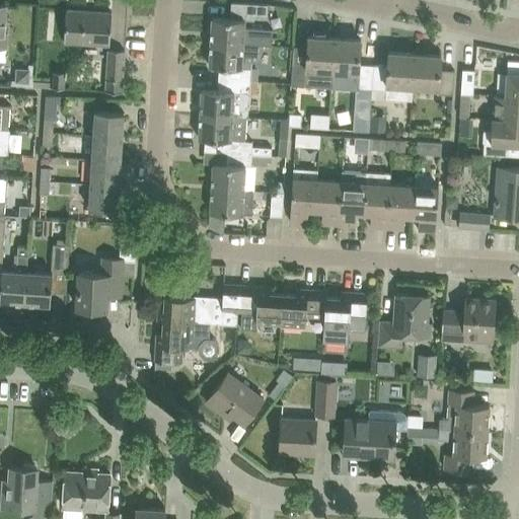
[(243,27),(243,19),(254,20),(254,15),(255,3),(231,2),(230,18),(212,17),(211,41),(263,44),(271,45),(272,28),(243,27)]
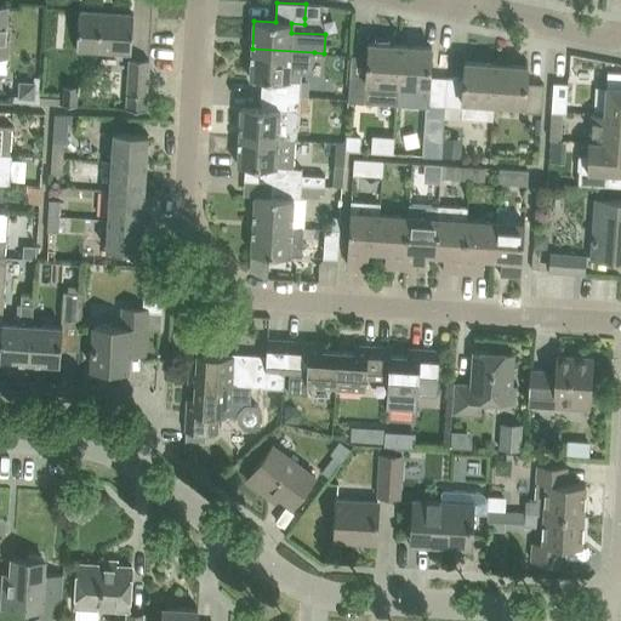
[(79,11),(77,50),(131,53),(134,15),(79,11)]
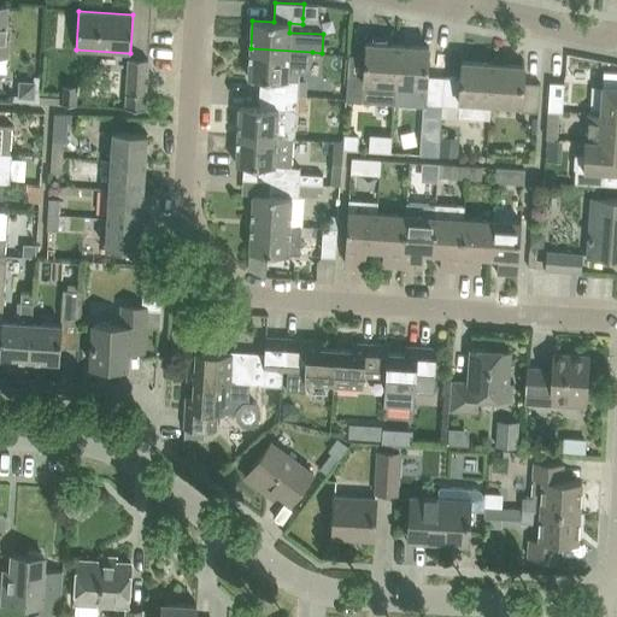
[(348,59),(346,95),(346,100),(393,103),(394,83),(398,45),(366,42),(365,60),(348,59)]
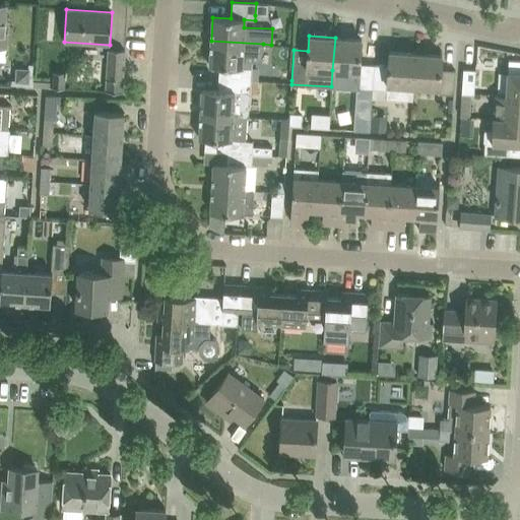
[(358,87),(372,88),(373,88),(374,64),(360,64),(362,39),(335,38),(332,70),(359,72),(358,87)]
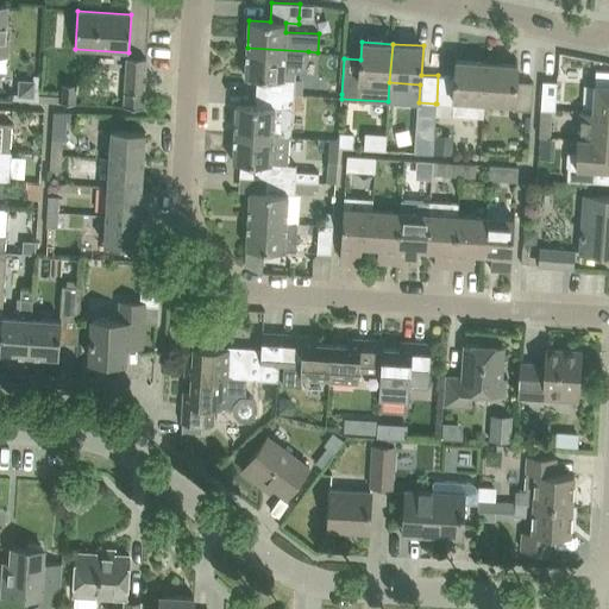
[(257,92),(265,92),(293,94),(294,80),(295,73),(302,67),(303,64),(306,61),(308,54),(308,51),(248,48),(245,77),(258,77),(257,92)]
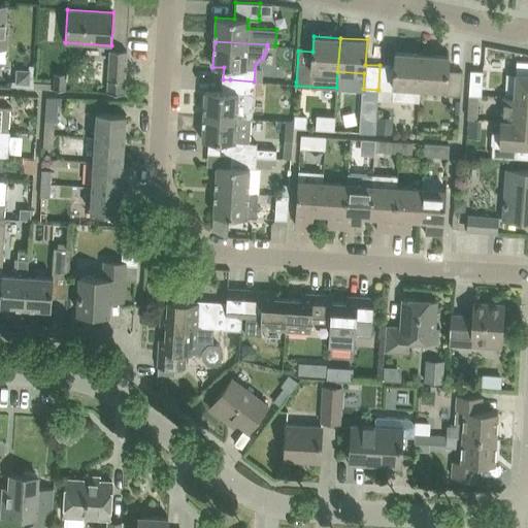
[(98,79),(106,79),(107,46),(99,46),(98,79)]
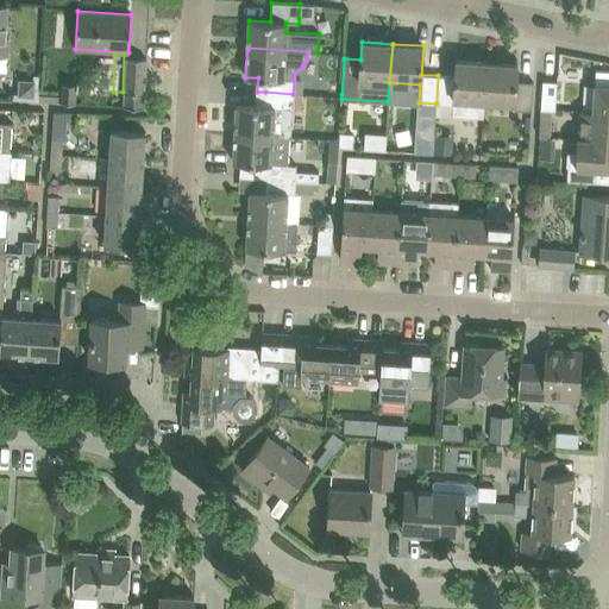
[(124,107),(143,108),(146,58),(126,57),(124,107)]
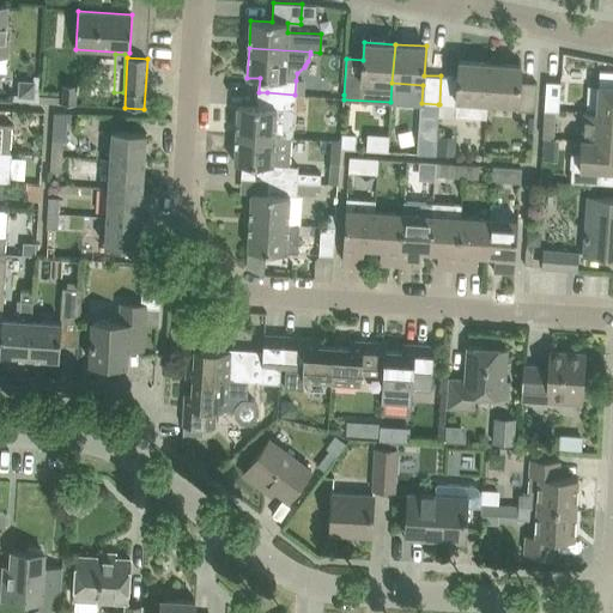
[(441,76),(439,104),(455,105),(455,115),(486,117),(487,102),(490,62),(459,60),(457,77),(441,76)]
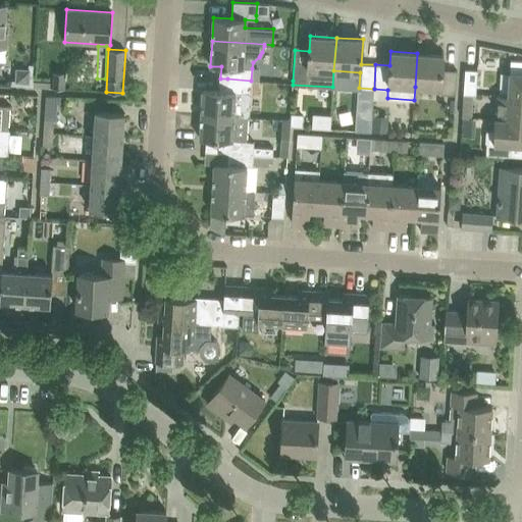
[(444,55),(417,53),(415,87),(440,89),(440,93),(455,94),(457,70),(442,69),(444,55)]
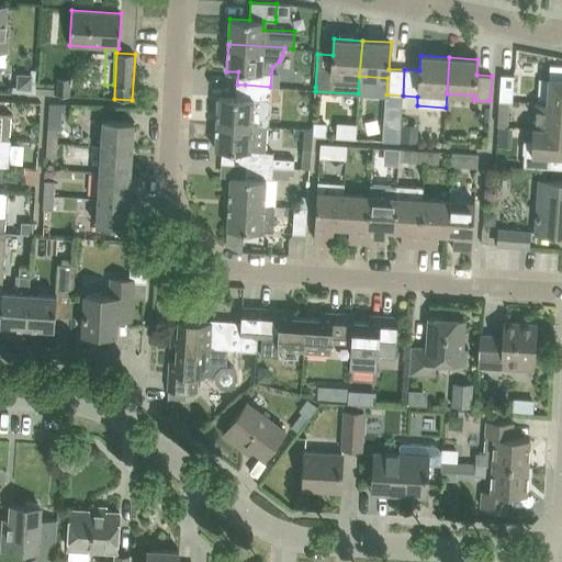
[(561,65),(550,65),(548,103),(561,103),(561,65)]
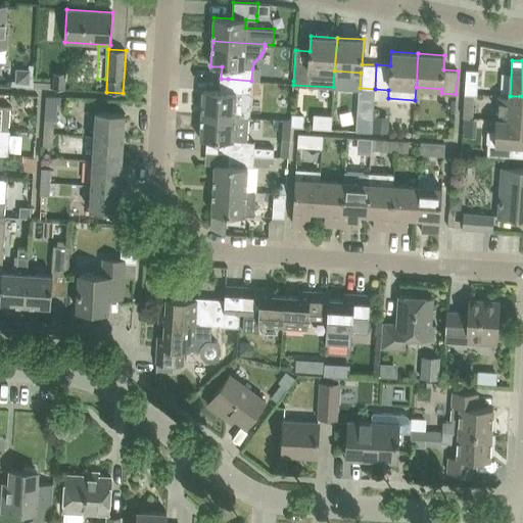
[(10,80),(10,85),(32,86),(33,64),(29,64),(28,67),(15,67),(14,80),(10,80)]
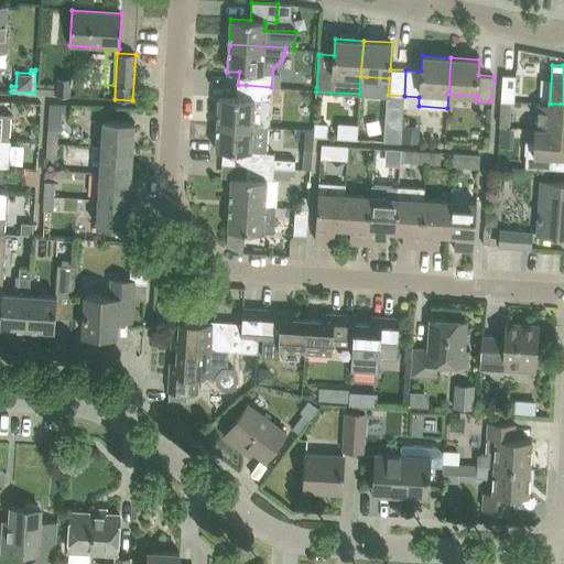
[(512,101),(513,102),(516,76),(502,75),(500,100),(512,101)]
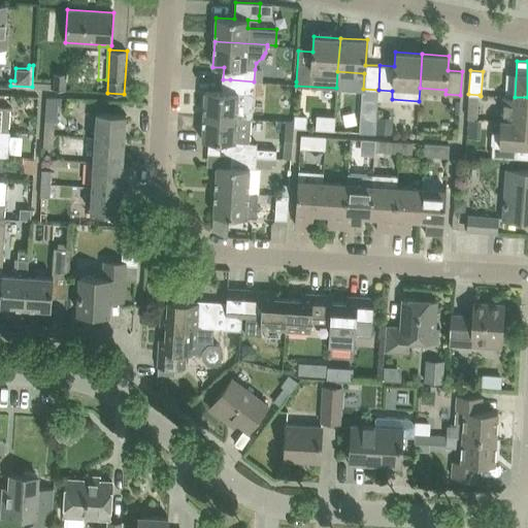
[(66,72),(53,72),(52,89),(65,89),(66,72)]
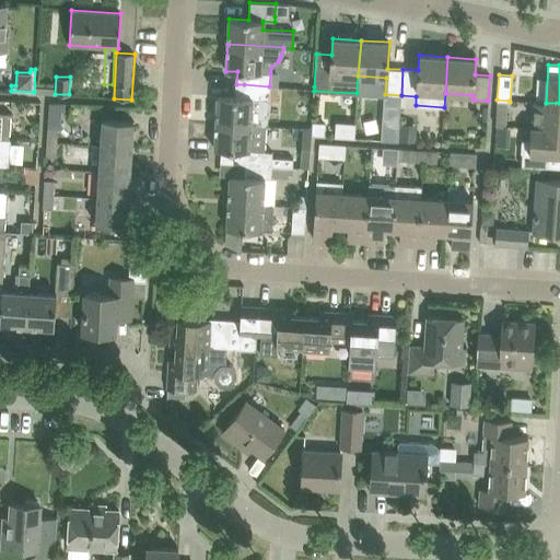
[(268,101),(269,86),(244,84),(236,84),(235,97),(218,96),(216,123),(265,126),(265,125),(267,126),(268,101)]
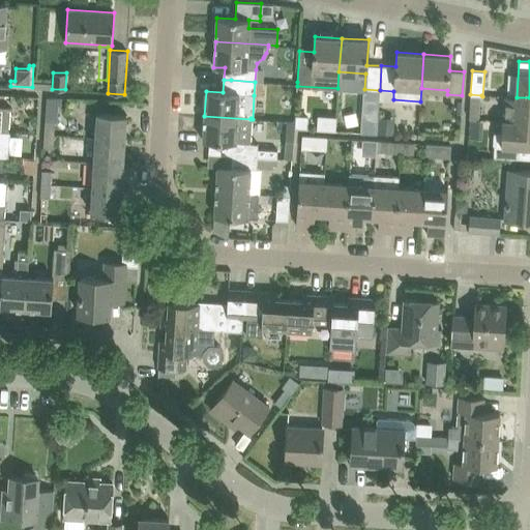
[(470,94),(469,119),(479,119),(481,95),(470,94)]
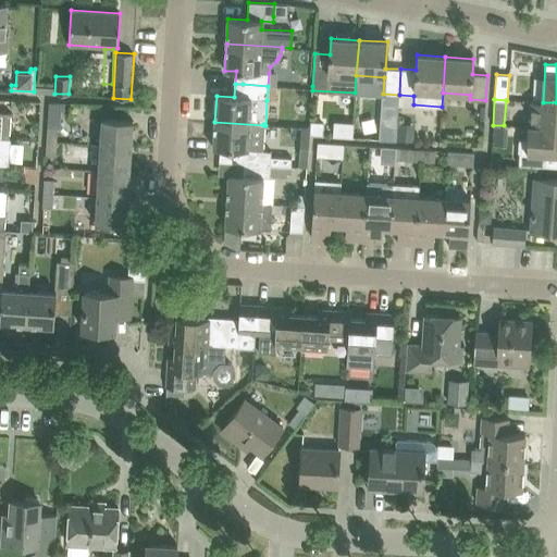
[(531,101),(530,127),(556,128),(556,102),(543,102),(531,101)]
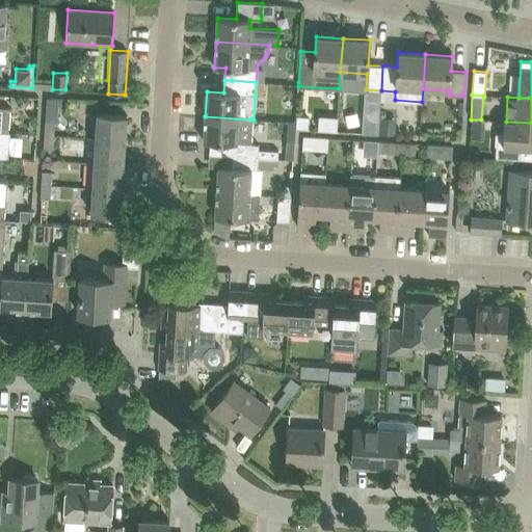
[(59,99),(47,98),(46,106),(58,107),(59,99)]
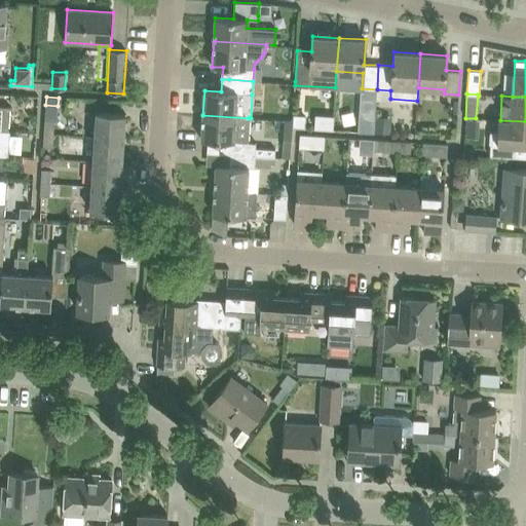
[(0,129),(9,132),(9,130),(7,130),(9,106),(0,105),(0,129)]
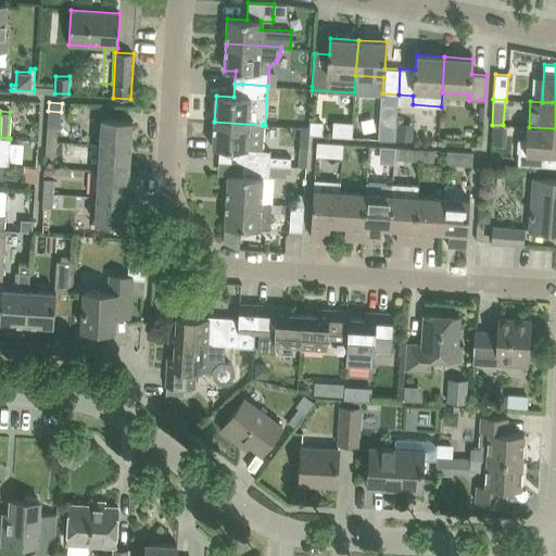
[(102,117),(100,144),(130,146),(133,119),(102,117)]
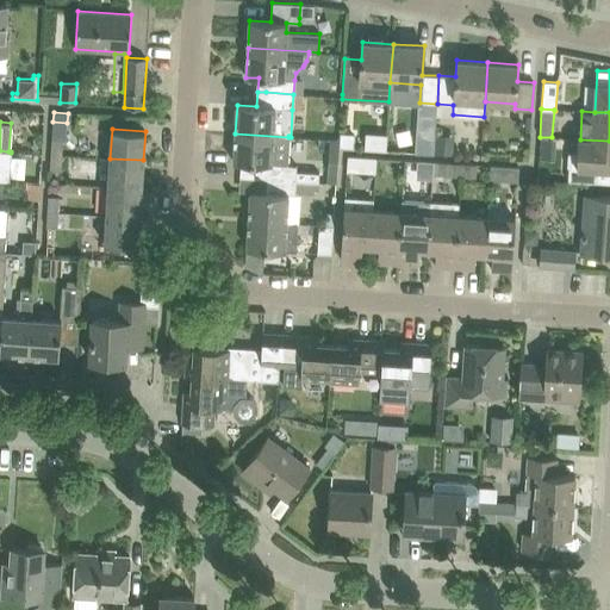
[(340,139),(338,147),(353,148),(354,134),(340,132),(340,139)]
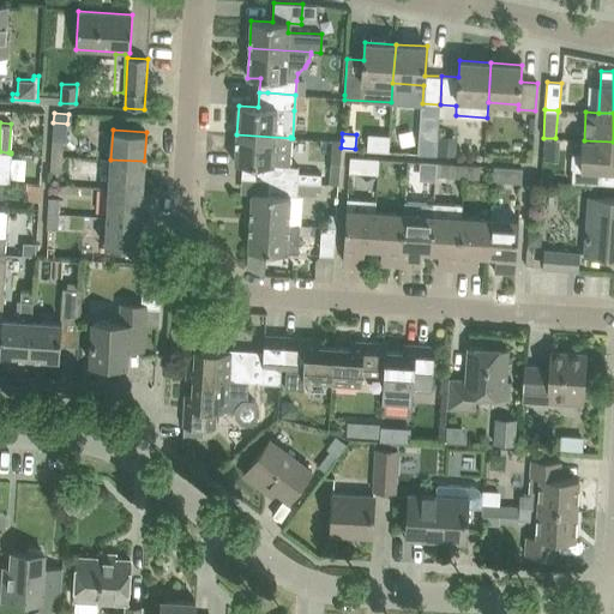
[(289,166),(290,138),(236,134),(235,163),(263,166),(263,180),(269,180),(298,182),(317,182),(321,184),(323,173),(299,172),(299,167),(289,166)]
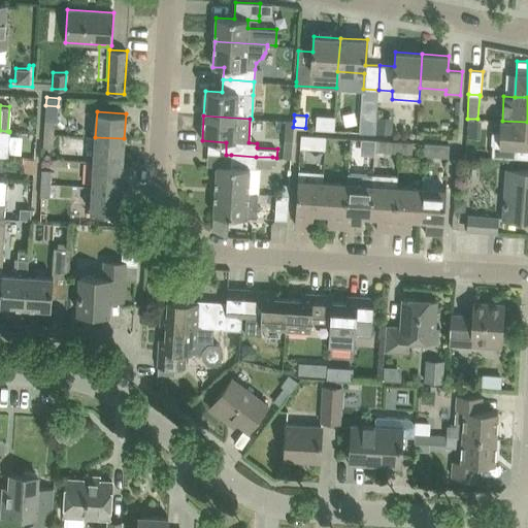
[(291,158),(293,127),(294,121),(286,120),(283,157),(291,158)]
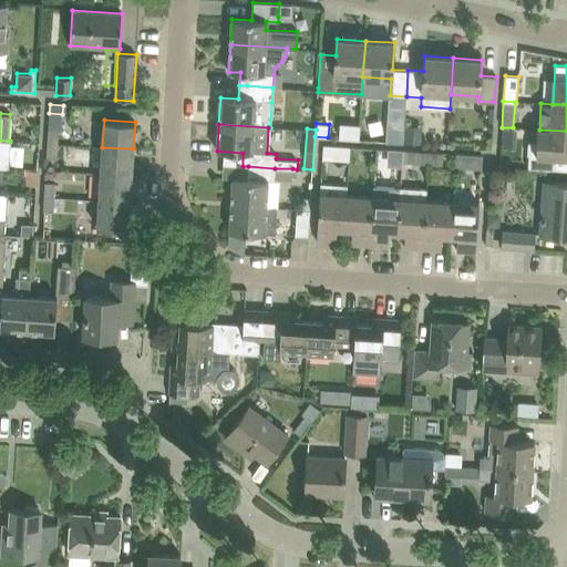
[(421,130),(405,129),(404,143),(420,143),(421,130)]
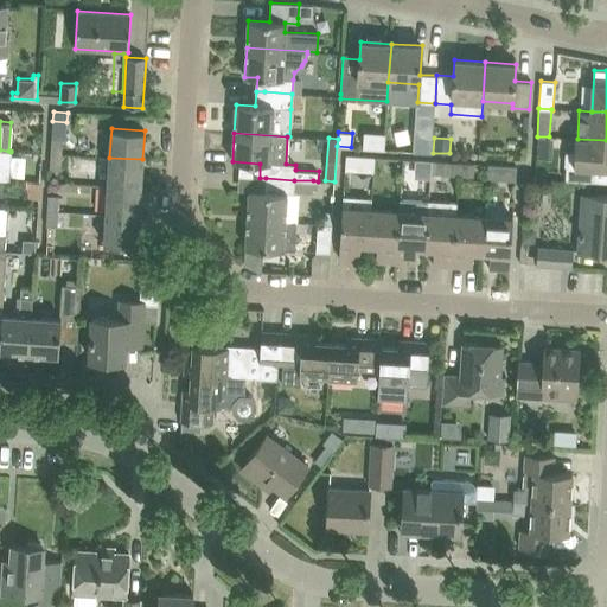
[(62,140),(51,139),(50,154),(61,154),(62,140)]
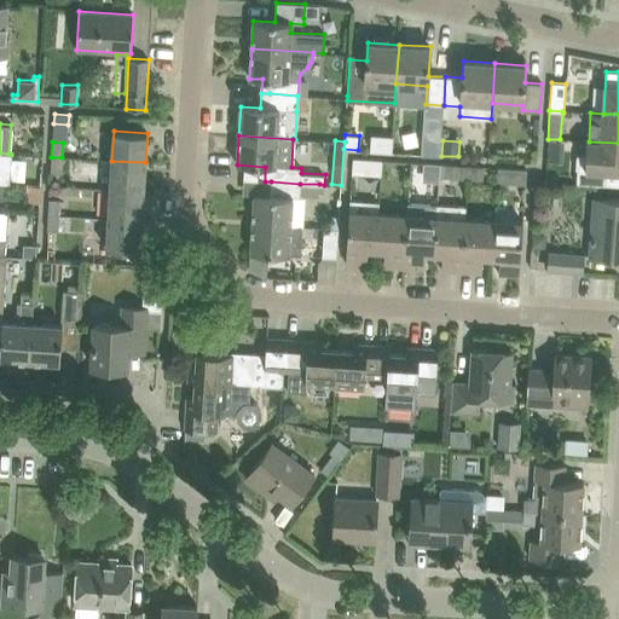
[(578,184),(582,184),(606,185),(607,172),(618,172),(618,143),(589,142),(588,142),(586,155),(577,154),(577,169),(578,169),(578,184)]
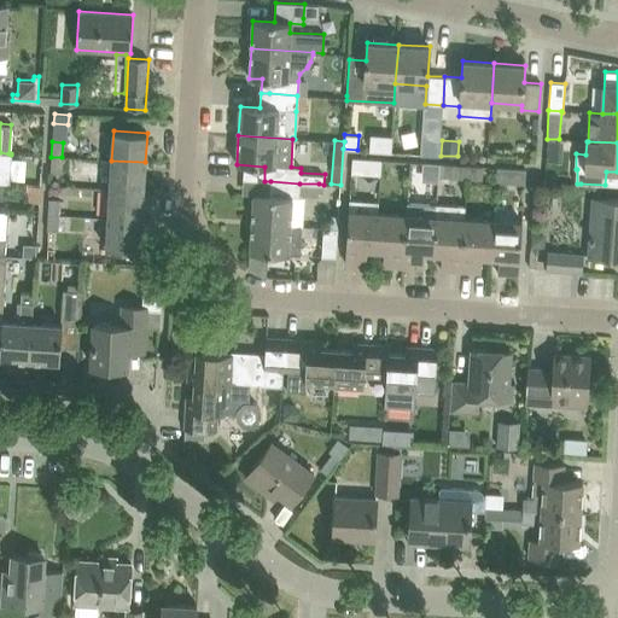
[(0,181),(10,182),(11,155),(0,152),(0,181)]
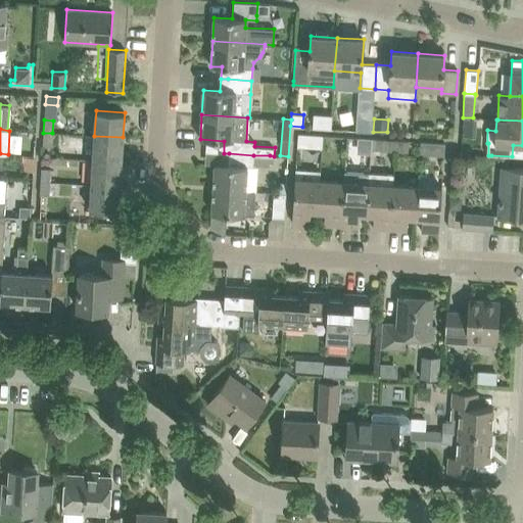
[(52,146),(52,133),(43,133),(42,145),(52,146)]
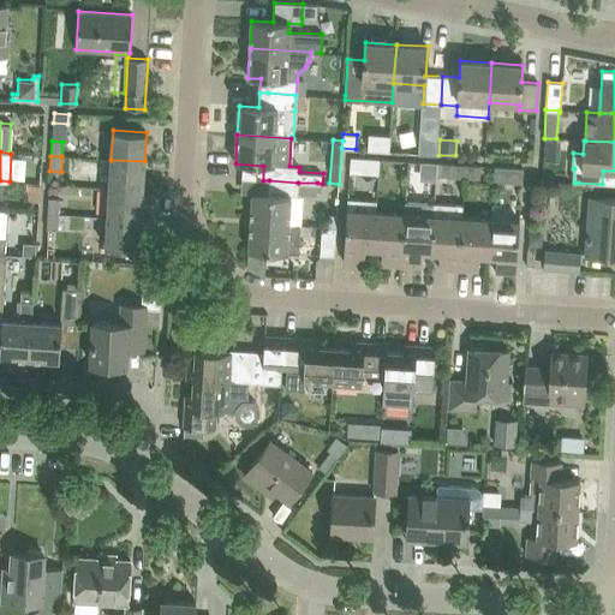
[(377,173),(378,157),(350,156),(348,172),(377,173)]
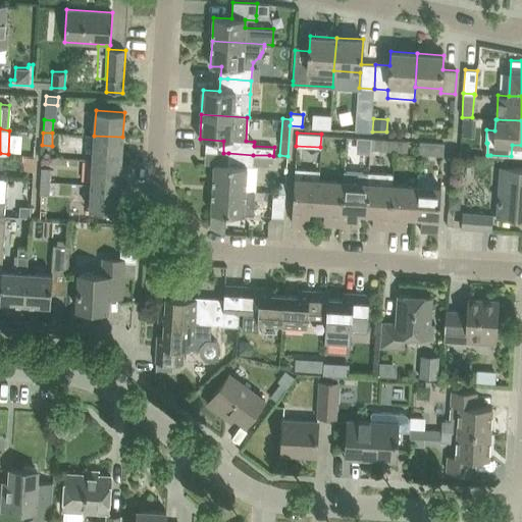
[(94,136),(93,160),(121,162),(122,137),(94,136)]
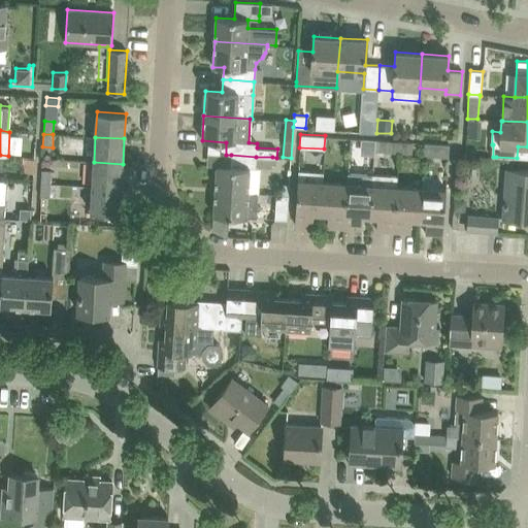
[(373,151),(374,151),(375,139),(364,138),(363,153),(373,154),(373,151)]
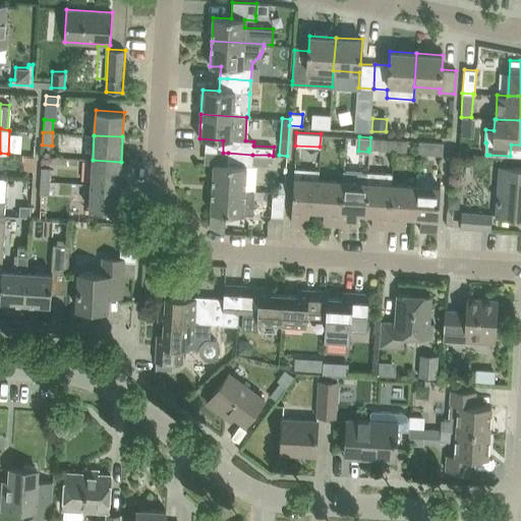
[(369,149),(393,151),(394,151),(395,138),(370,137),(369,149)]
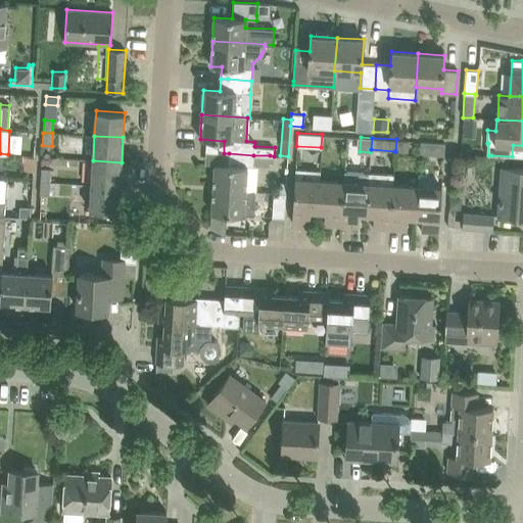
[(396,139),(395,151),(407,152),(408,140),(396,139)]
